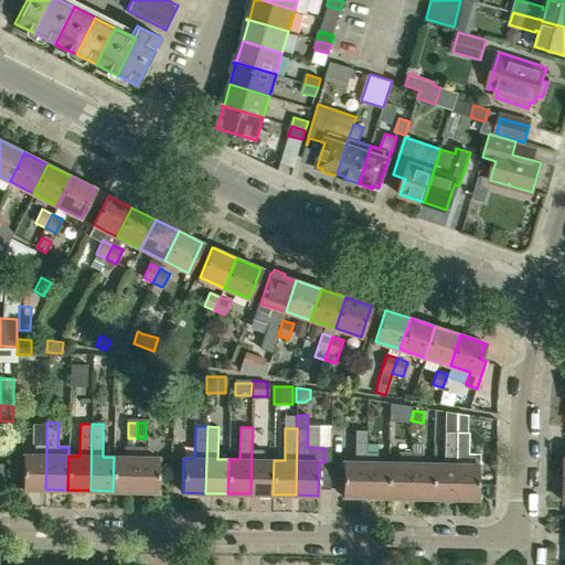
[(366,452),(368,430),(355,429),(354,462),(343,462),(342,496),(364,497),(366,452)]
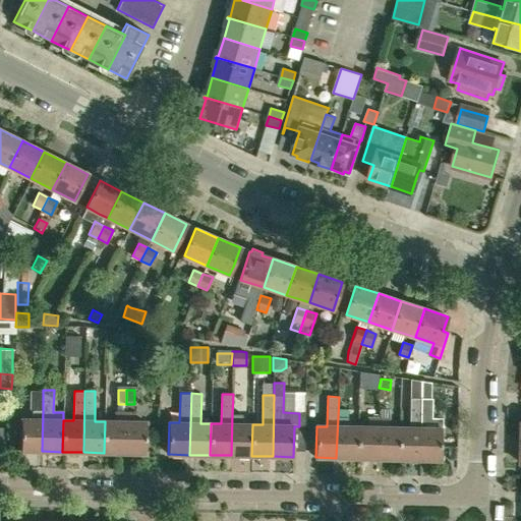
[(421,403),(421,398),(410,398),(409,428),(399,427),(399,459),(419,459),(420,419),(421,410),(421,403)]
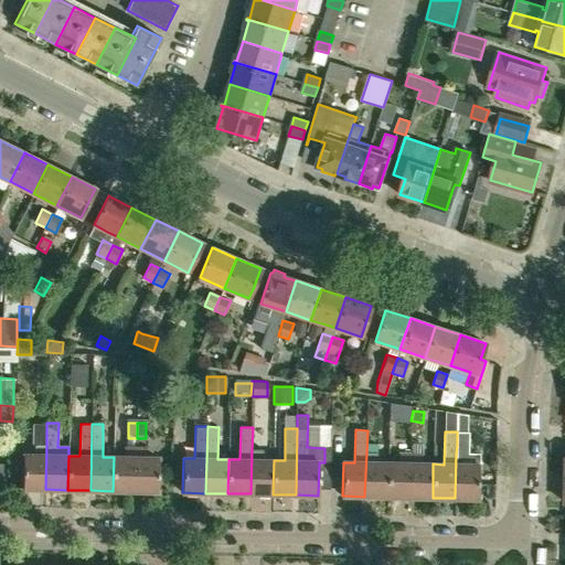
[(457,445),(456,455),(455,498),(478,499),(479,465),(467,465),(468,437),(457,437),(457,445)]
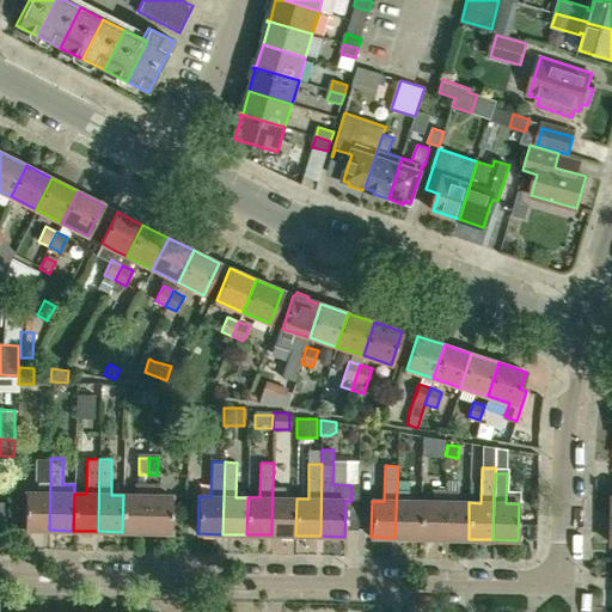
[(49,530),(50,482),(38,482),(38,493),(25,493),(24,530),(49,530)]
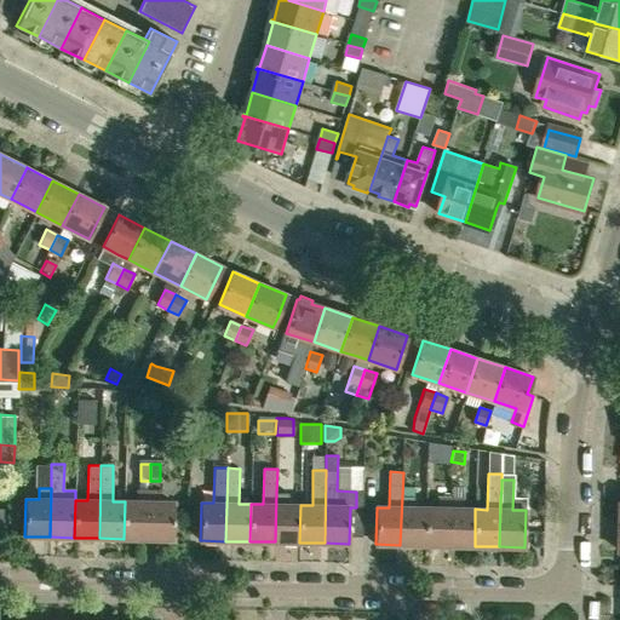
[(149,539),(150,491),(137,491),(136,501),(125,501),(124,539),(149,539)]
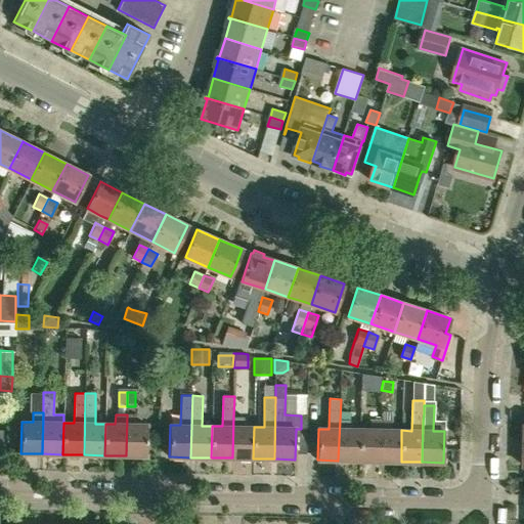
[(146,456),(147,436),(147,425),(136,425),(136,415),(127,415),(126,455),(146,456)]
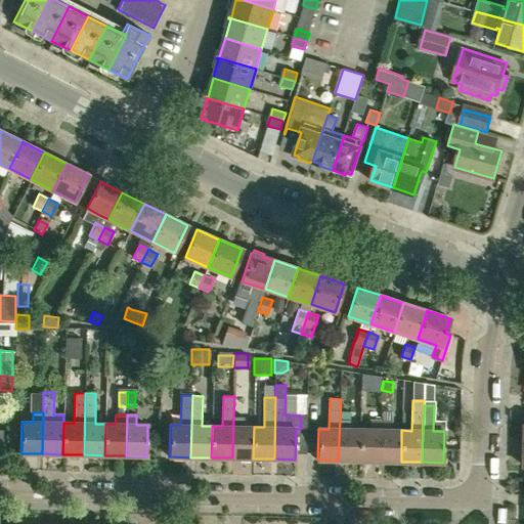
[(253,459),(254,427),(244,427),(244,418),(233,417),(232,457),(253,459)]
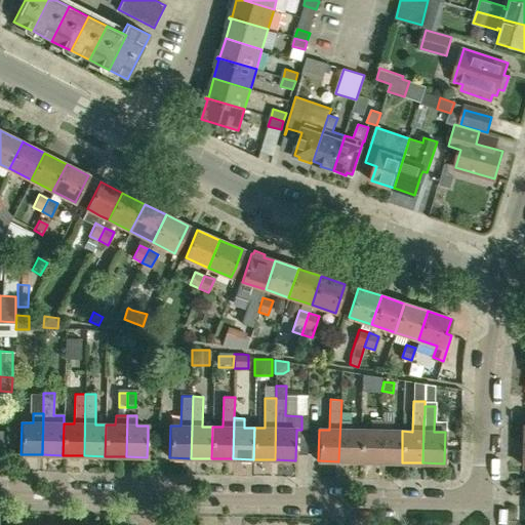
[(351,420),(340,420),(338,461),(360,461),(361,431),(351,430),(351,420)]
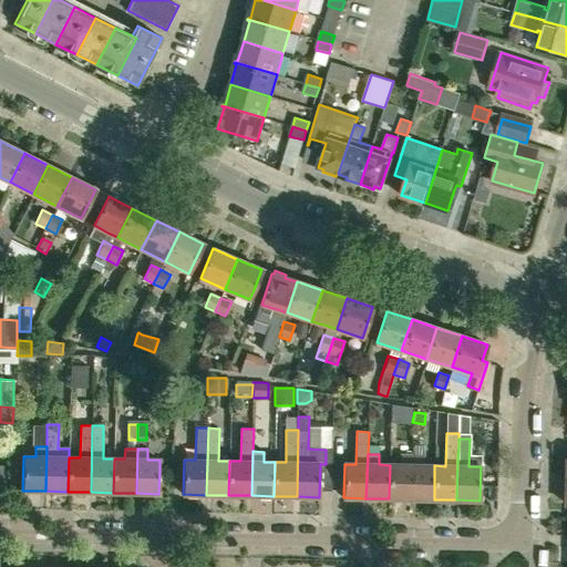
[(411,500),(412,455),(401,455),(401,465),(390,465),(389,498),(411,500)]
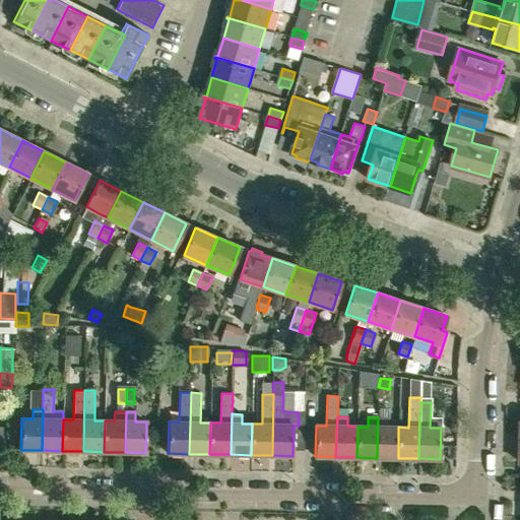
[(398,458),(398,427),(388,427),(389,417),(378,417),(377,458),(398,458)]
